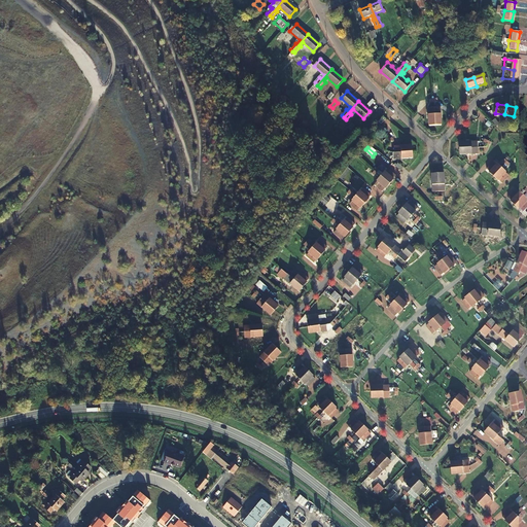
[(495,176),(508,162),(504,157),(490,173),(495,176)]
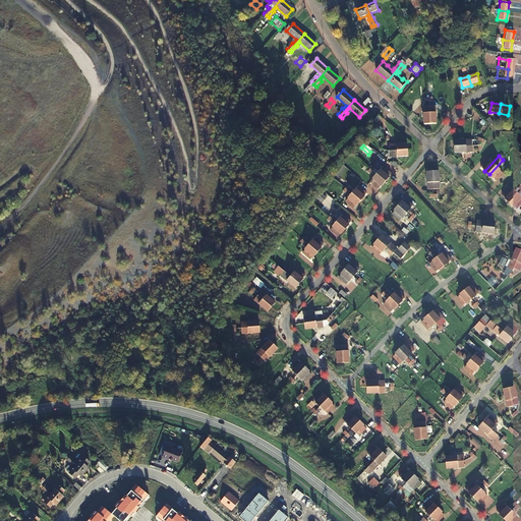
[(503,160),(489,174),(494,179),(504,167),(507,164),(503,160)]
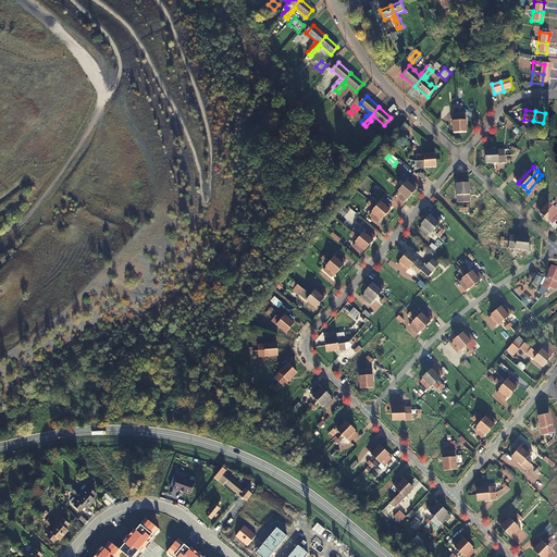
[(403,187),(412,195),(417,189),(416,189),(419,186),(410,178),(408,183),(407,182),(403,187)]
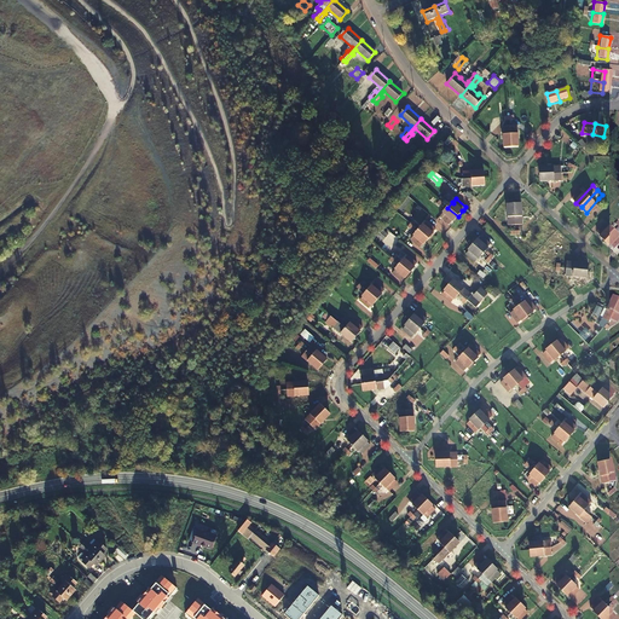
[(453,223),(458,217),(447,208),(443,213),(444,214),(440,218),(450,225),(452,221),(453,223)]
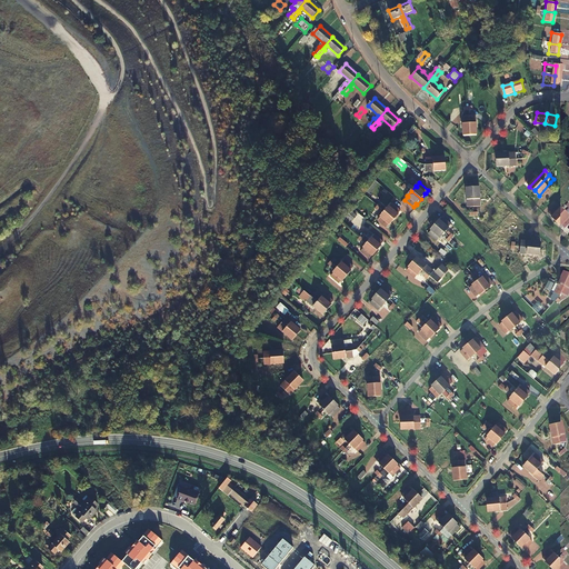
[(386,212),(395,220),(399,216),(379,199),(375,203),(378,206),(386,212)]
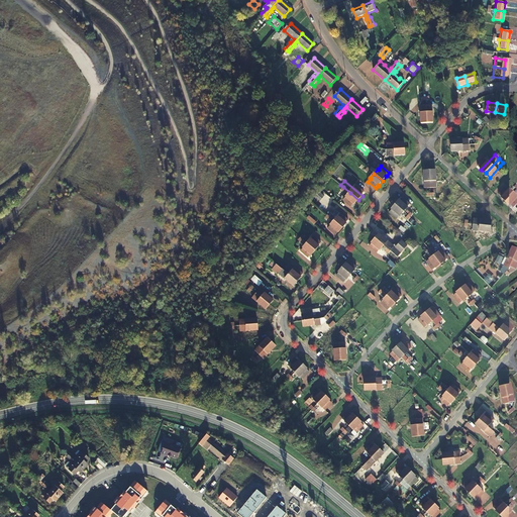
[(502,198),(506,202),(516,190),(516,185),(515,184),(502,198)]
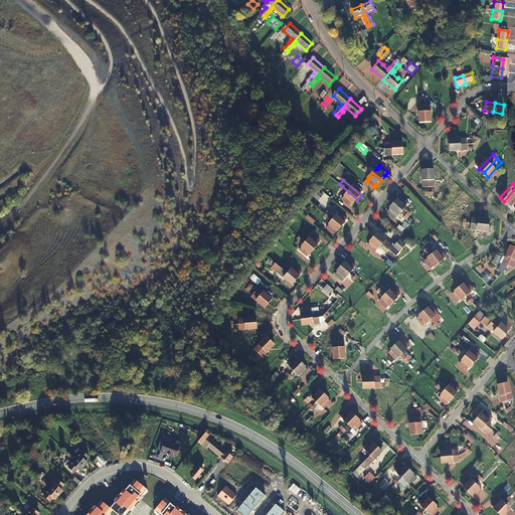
[(514,189),(504,201),(508,205),(514,197),(514,189)]
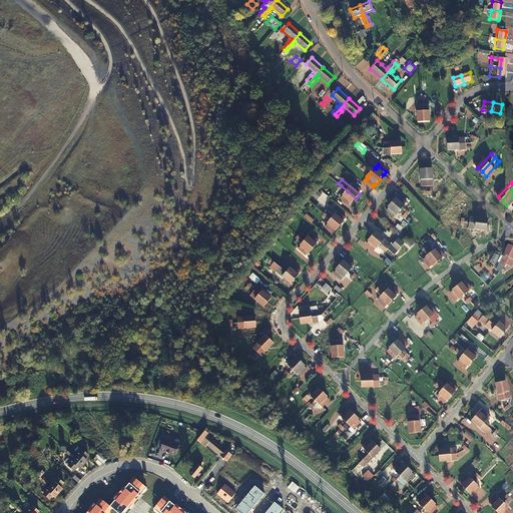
[(352,203),(356,198),(348,191),(344,195),(344,196),(342,199),(349,205),(352,202),(352,203)]
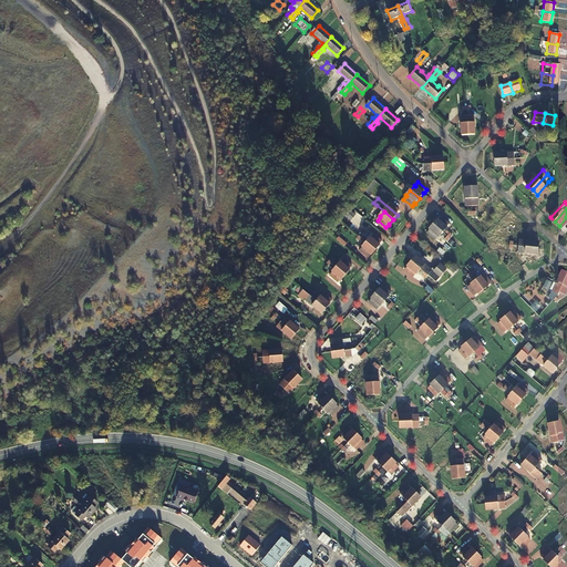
[(439,220),(434,225),(451,239),(454,234),(439,220)]
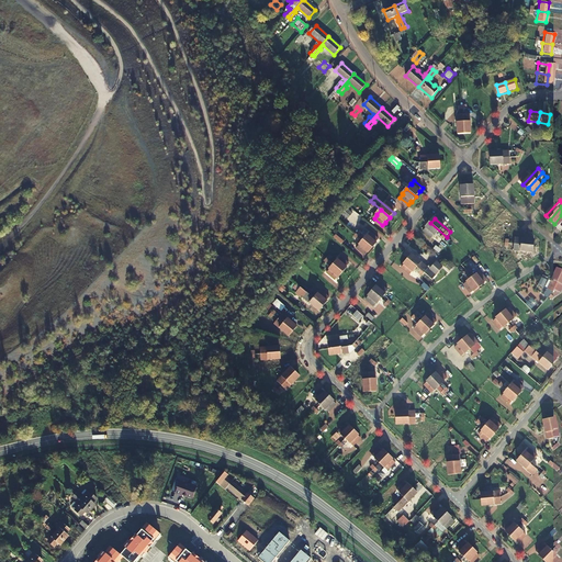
[(442,242),(447,237),(430,223),(426,228),(442,242)]
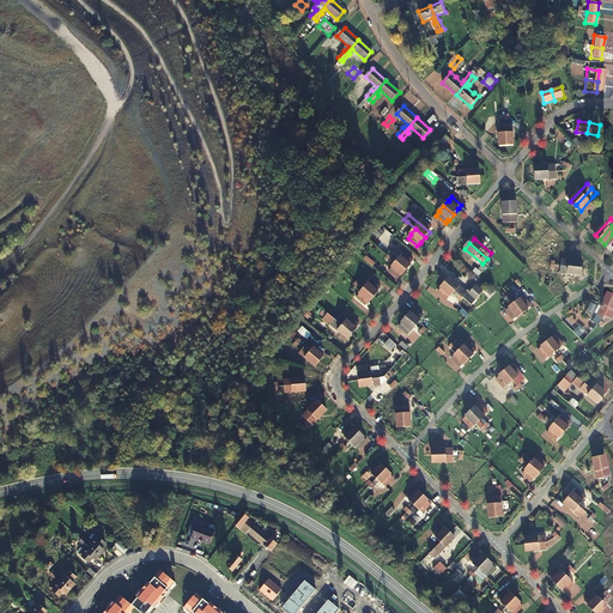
[(396,262),(407,271),(412,265),(411,265),(414,261),(405,253),(402,256),(401,256),(396,262)]
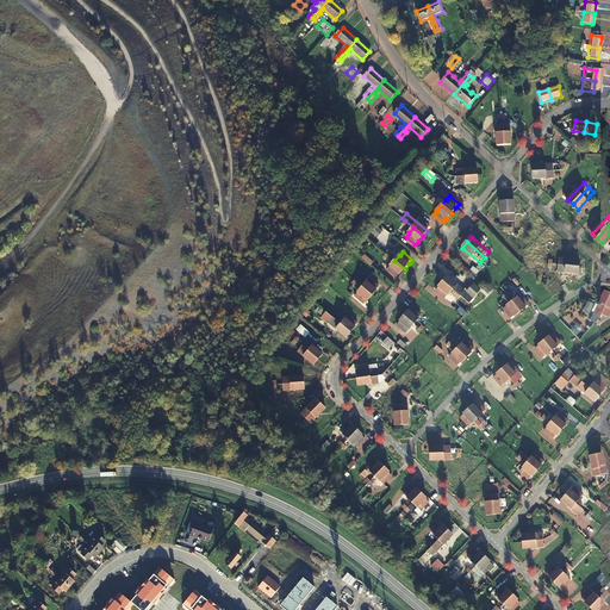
[(362,257),(371,266),(374,262),(366,255),(362,257)]
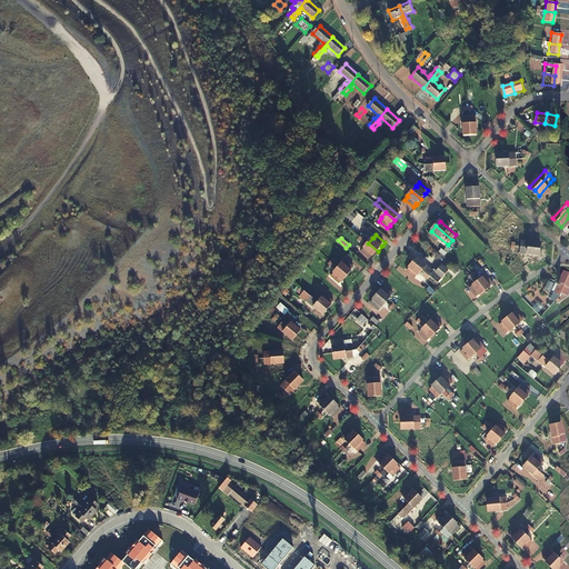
[(515,246),(540,250),(541,243),(520,240),(520,241),(516,240),(515,246)]
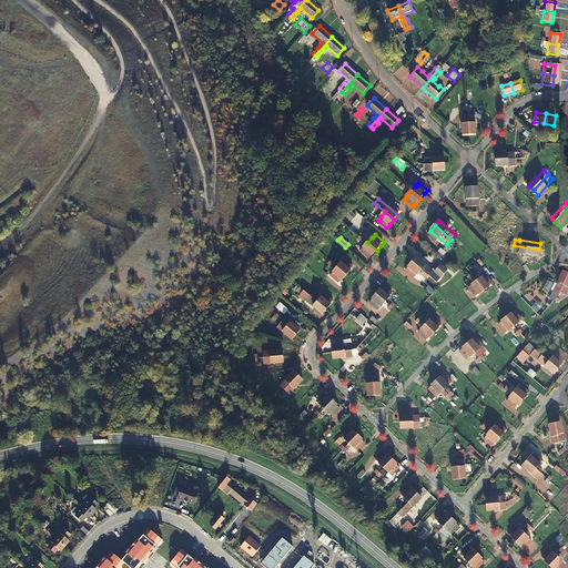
[(373,255),(377,251),(367,243),(364,247),(361,251),(369,259),(372,255),(373,255)]
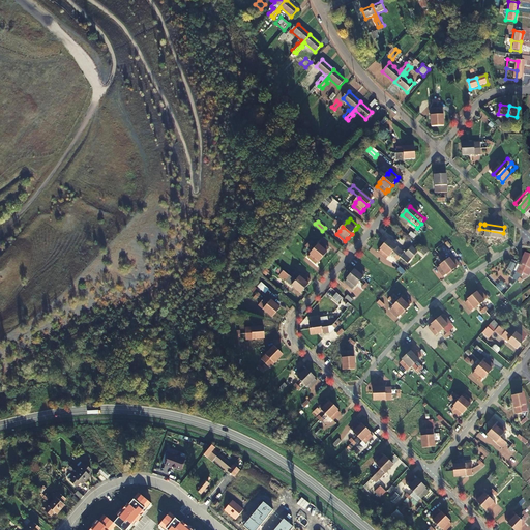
[(502,238),(503,233),(479,229),(478,235),(502,238)]
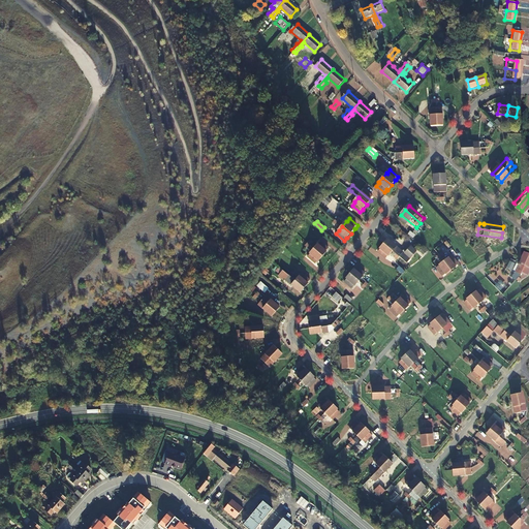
[(424,241),(427,238),(421,232),(417,236),(424,241)]
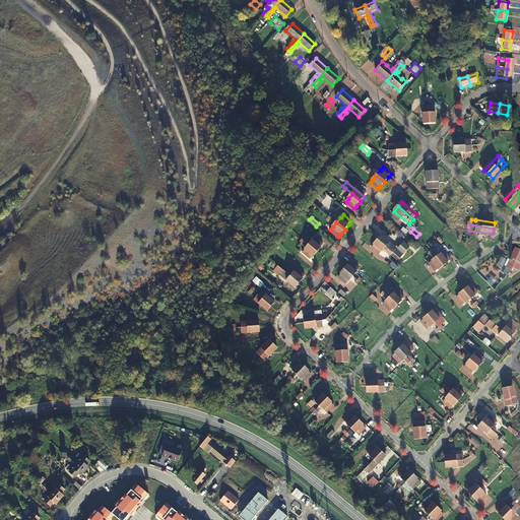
[(309,245),(318,252),(322,247),(321,247),(324,244),(316,237),(314,240),(309,245)]
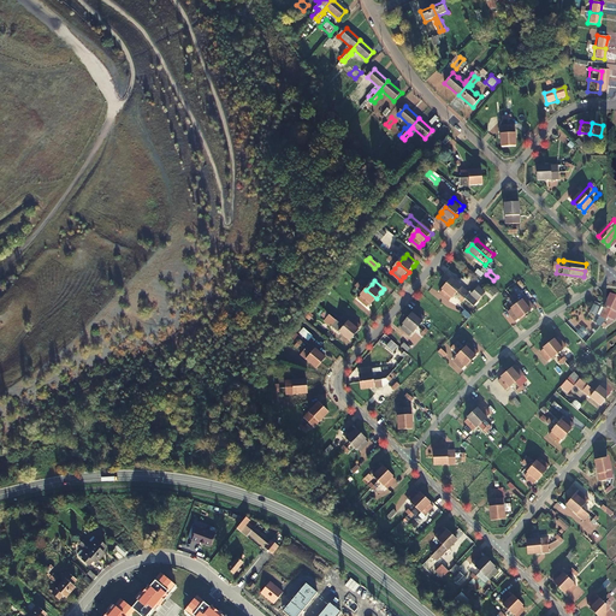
[(451,280),(448,284),(465,298),(466,298),(469,302),(474,307),(485,294),(478,288),(473,295),(471,292),(468,294),(451,280)]
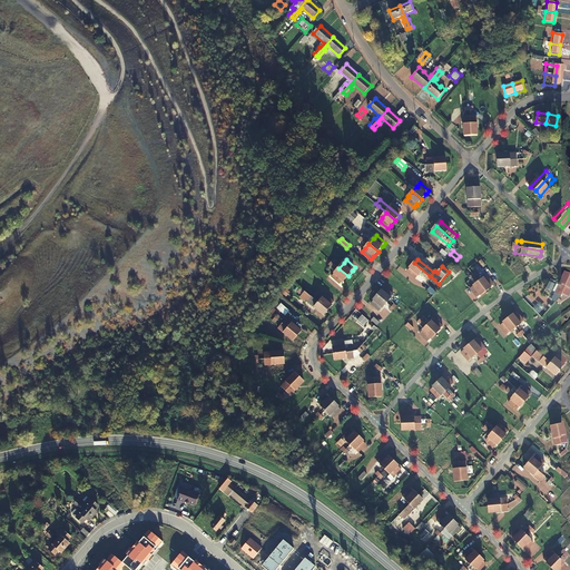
[(430,276),(414,263),(410,268),(426,282),(430,276)]
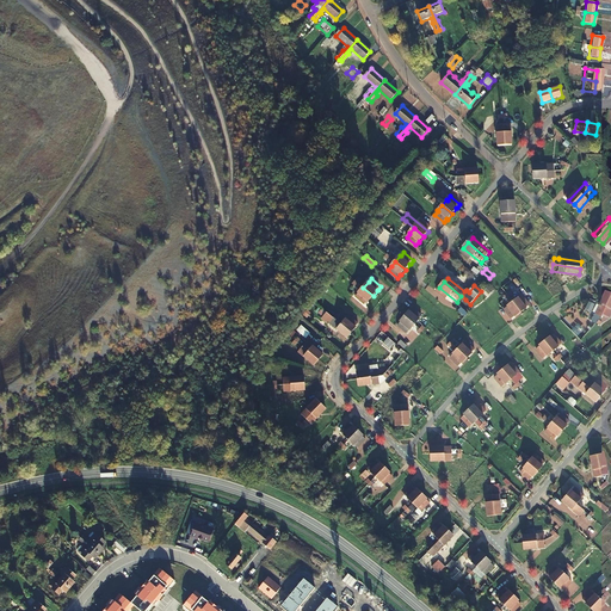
[(507,294),(522,313),(528,309),(513,290),(508,284),(504,289),(506,291),(507,294)]
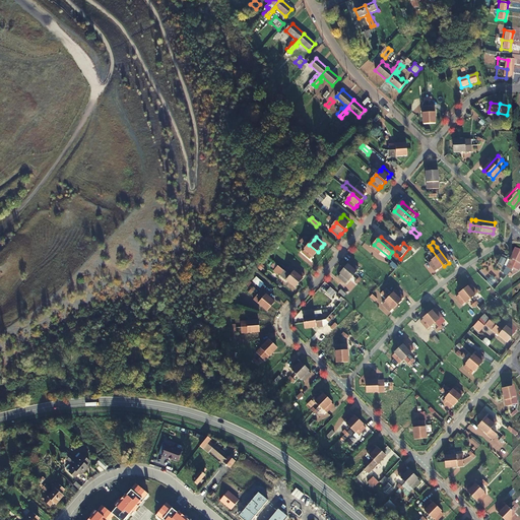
[(314,257),(318,252),(309,245),(306,249),(306,250),(303,252),(311,259),(314,256),(314,257)]
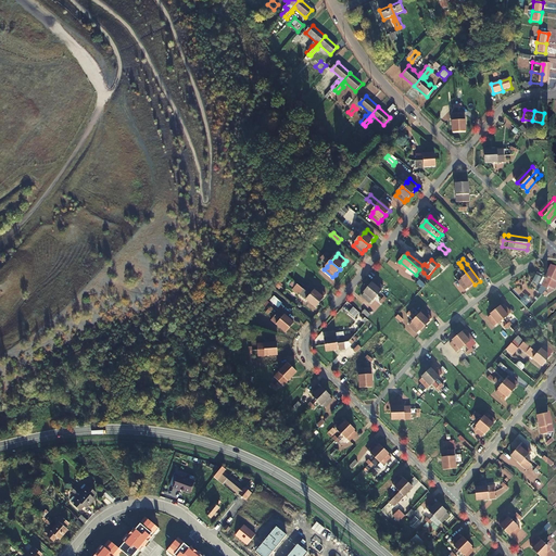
[(475,285),(462,267),(457,272),(469,289),(475,285)]
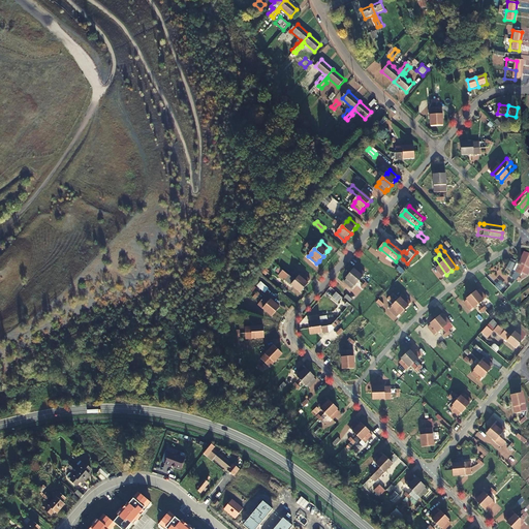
[(518,281),(521,275),(528,257),(528,255),(524,254),(512,278),(518,281)]
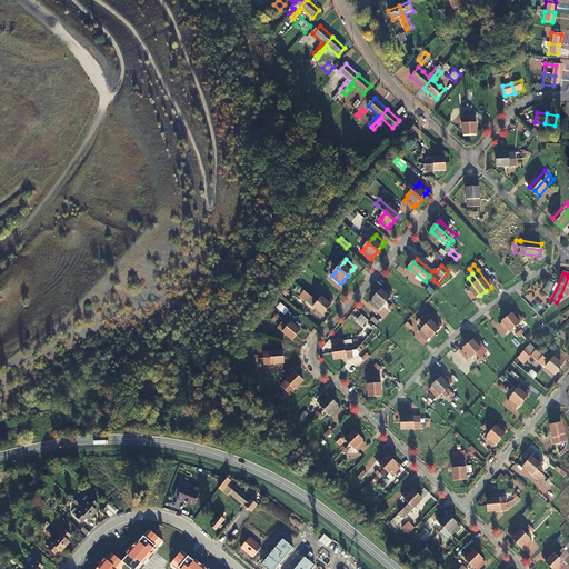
[(381,290),(377,295),(393,309),(397,312),(401,308),(398,305),(398,303),(381,290)]
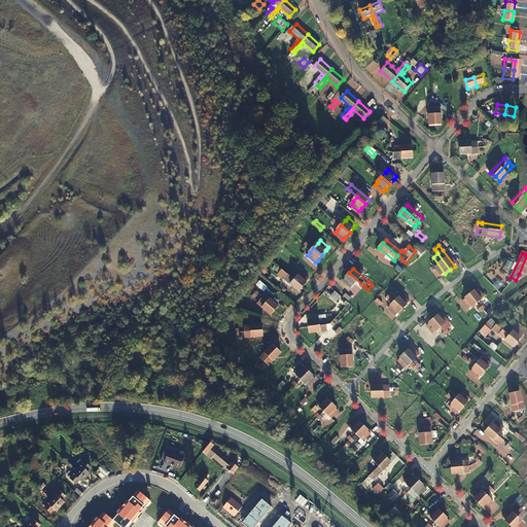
[(284,279),(300,292),(304,287),(294,280),(290,277),(288,275),(287,274),(282,270),(278,275),(283,280),(284,279)]
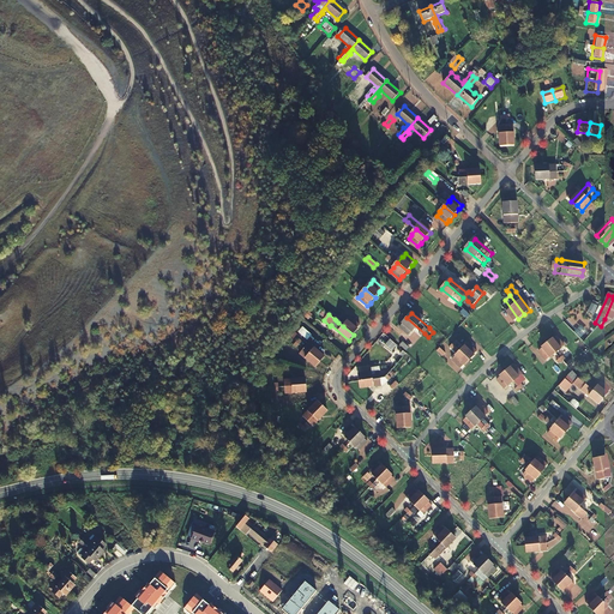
[(348,321),(343,326),(354,335),(357,330),(361,326),(351,318),(348,321)]
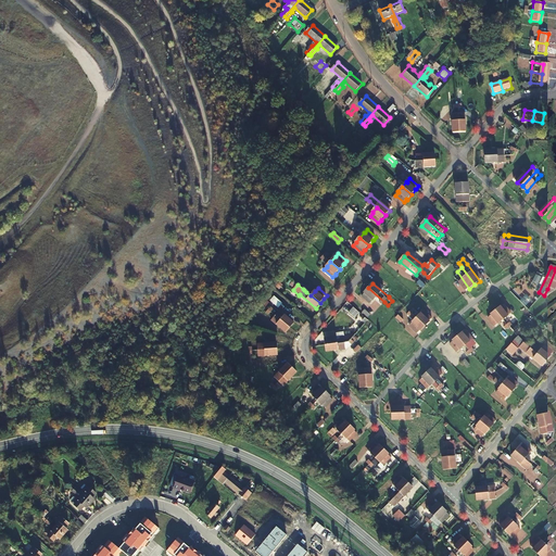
[(380,306),(384,302),(368,288),(365,293),(380,306)]
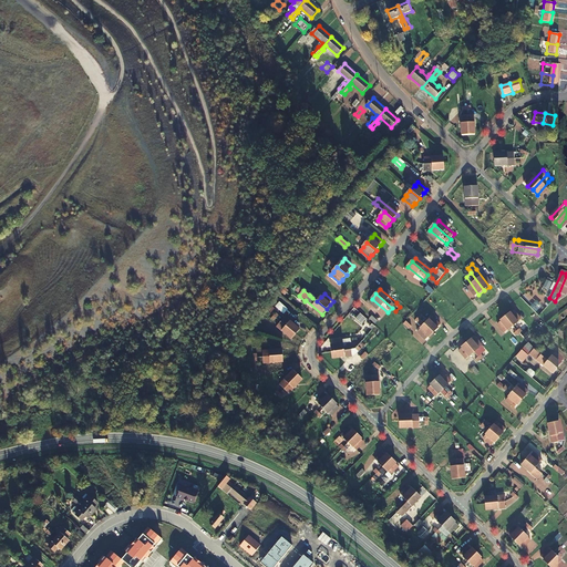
[(506,317),(519,333),(525,329),(511,312),(506,317)]
